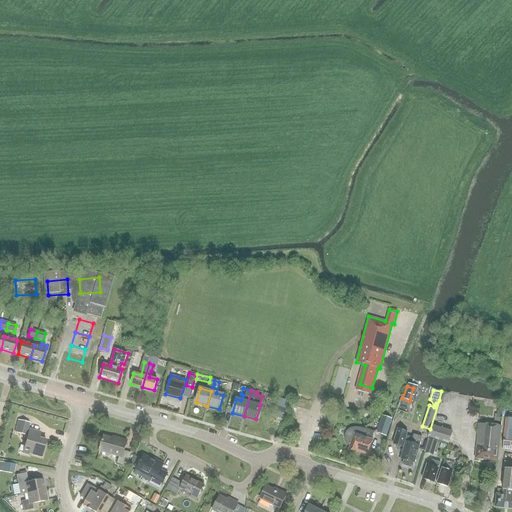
[(288,400),(282,399),(280,407),(285,409),(288,400)]
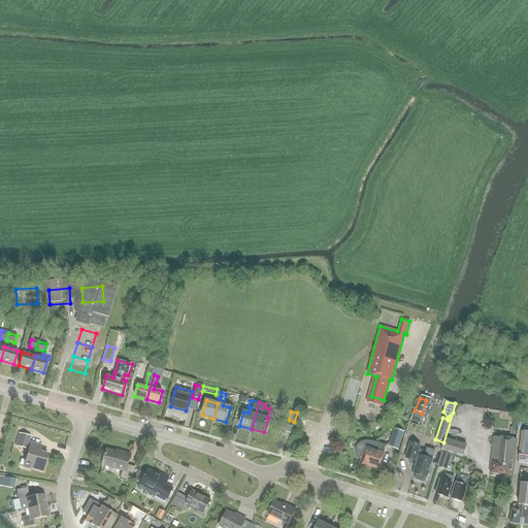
[(279,429),(292,432),(295,422),(294,422),(289,420),(283,419),(279,429)]
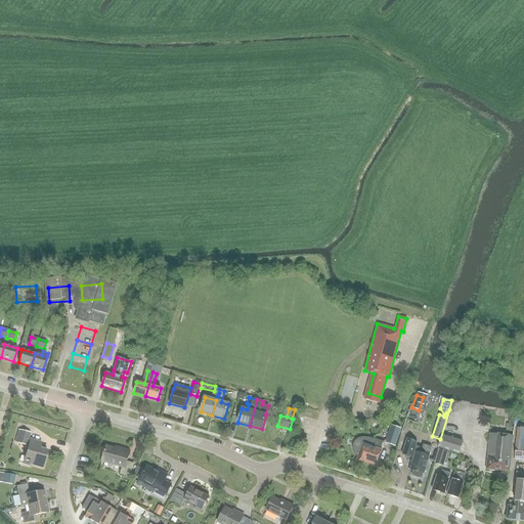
[(386,444),(395,447),(400,429),(391,426),(386,444)]
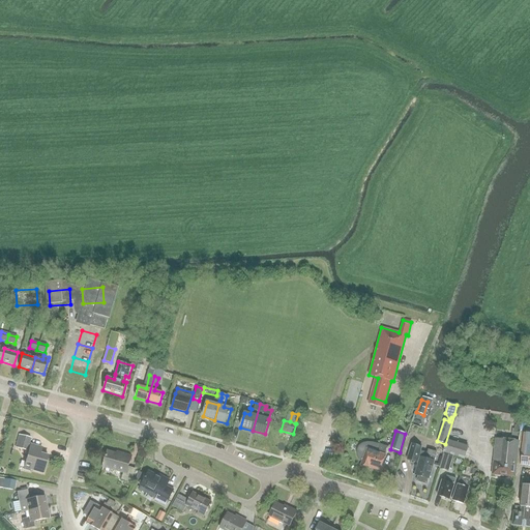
[(529,433),(524,433),(520,465),(529,465),(529,433)]
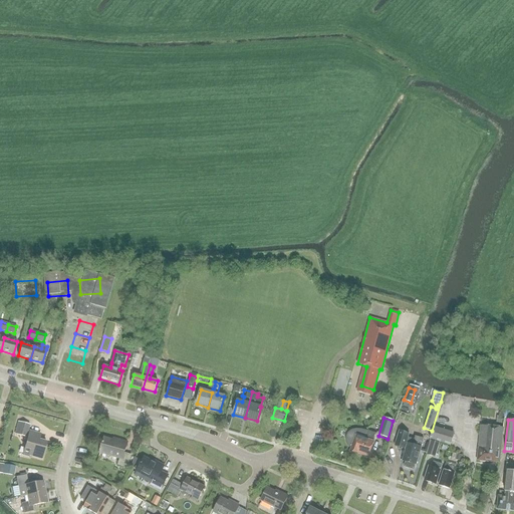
[(29,426),(18,423),(15,434),(27,438),(22,456),(27,457),(28,455),(41,459),(46,443),(38,440),(40,434),(29,432),(26,431),(28,426),(29,426)]
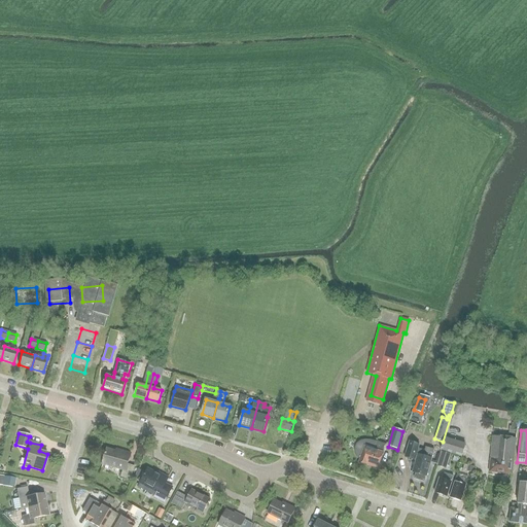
[(493,435),(493,436),(489,471),(512,475),(516,438),(493,435)]
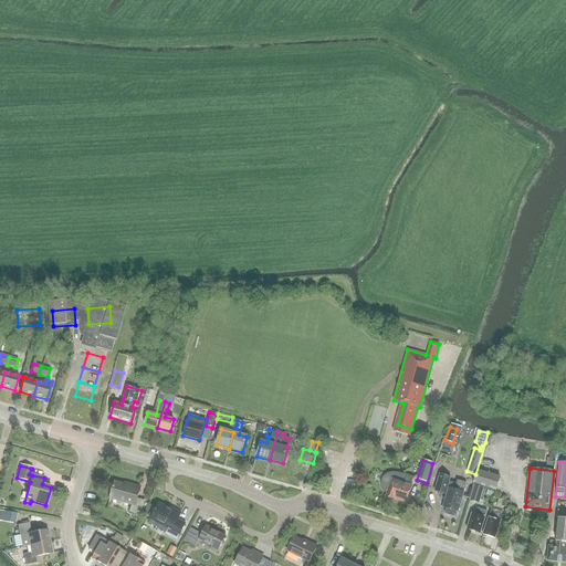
[(495,490),(500,477),(478,470),(473,483),(495,490)]
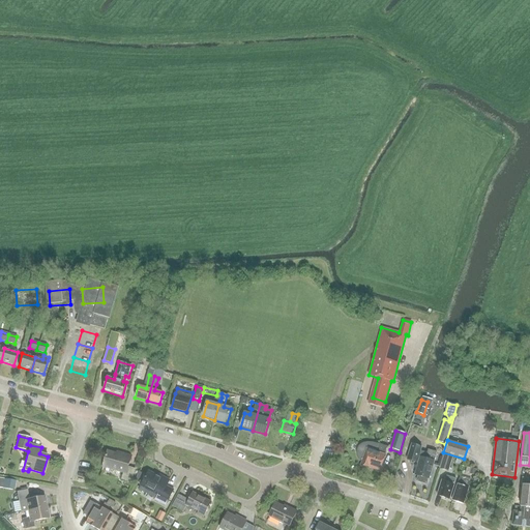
[(369,468),(369,467),(380,471),(385,455),(384,454),(387,447),(379,444),(378,445),(375,444),(373,444),(371,444),(369,443),(366,443),(364,444),(362,444),(361,445),(359,447),(359,448),(358,450),(358,452),(358,454),(358,457),(359,458),(362,461),(361,465),(369,468)]
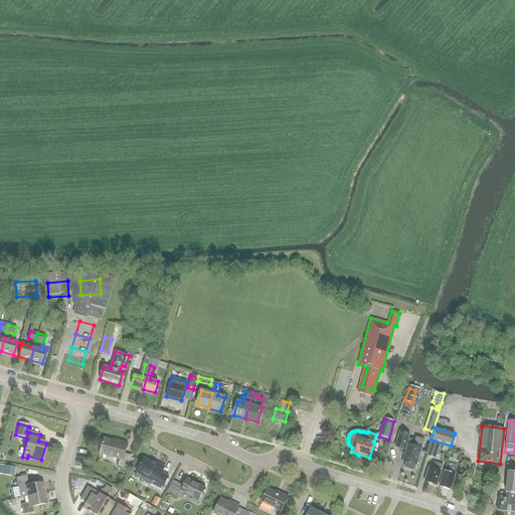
[(408,435),(398,432),(394,446),(405,450),(405,449),(406,449),(402,462),(406,463),(404,468),(414,471),(415,466),(416,466),(421,449),(422,443),(423,440),(415,438),(414,441),(407,439),(408,435)]
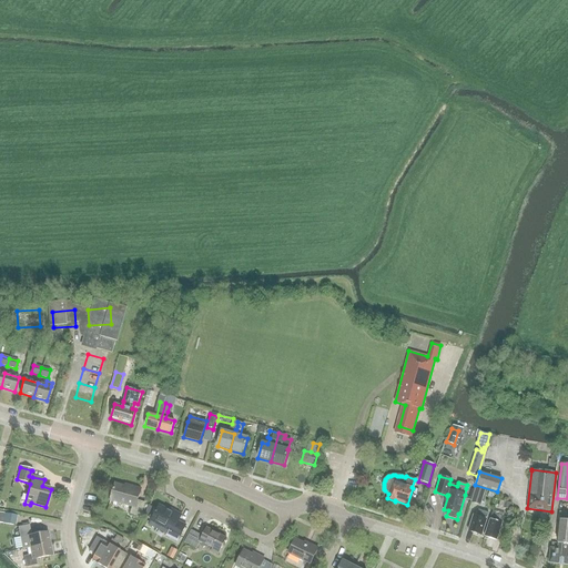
[(141,517),(144,503),(138,500),(141,489),(130,486),(130,488),(115,484),(110,500),(132,507),(130,514),(141,517)]
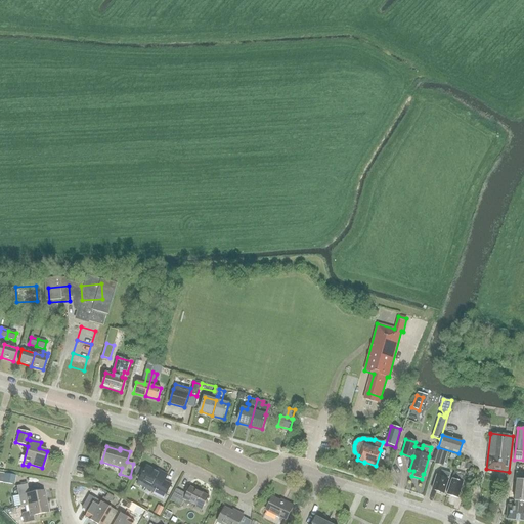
[(447,451),(440,449),(436,464),(443,466),(447,451)]
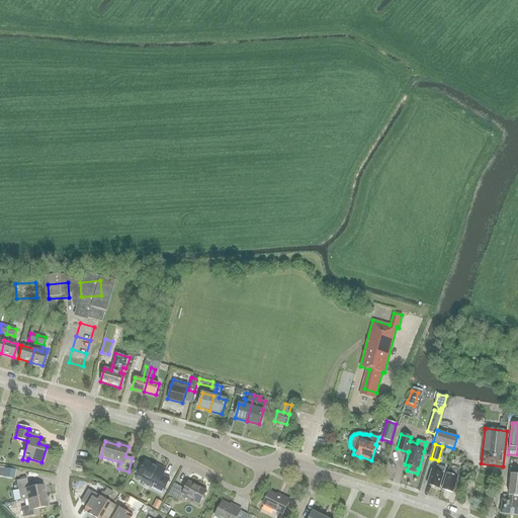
[(145,460),(138,473),(136,479),(152,488),(153,485),(164,490),(169,479),(162,476),(165,469),(158,465),(157,467),(145,460)]
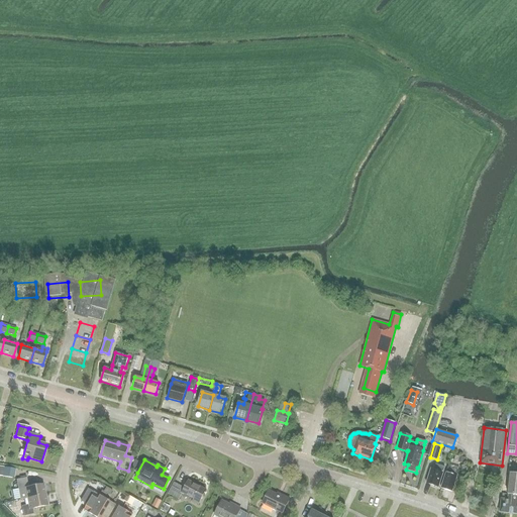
[(438,488),(444,468),(436,464),(434,471),(431,469),(426,484),(438,488)]
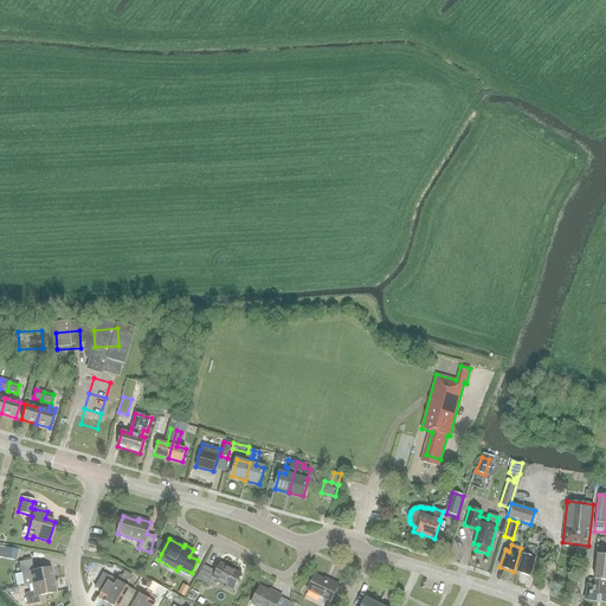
[(529,577),(535,559),(532,558),(534,550),(528,548),(528,546),(526,545),(516,572),(529,577)]
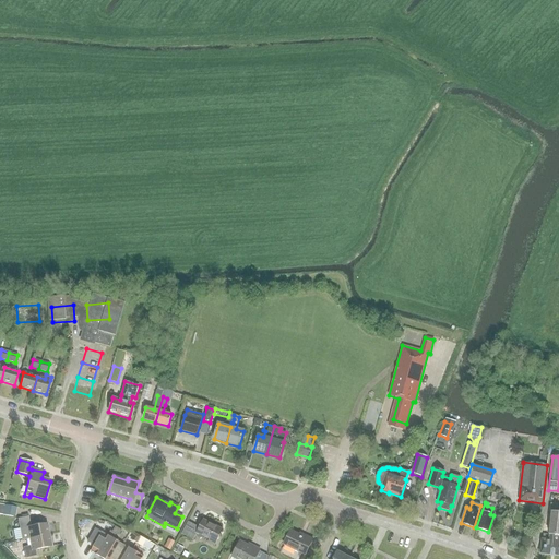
[(0,514),(14,518),(16,508),(0,504),(0,514)]
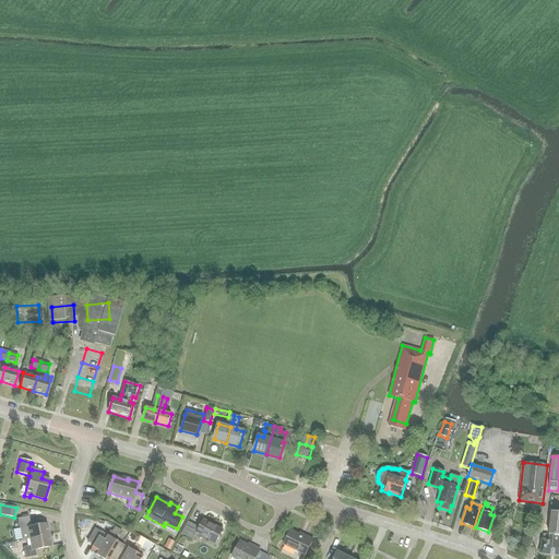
[(558,511),(551,511),(549,534),(549,536),(558,536),(558,511)]
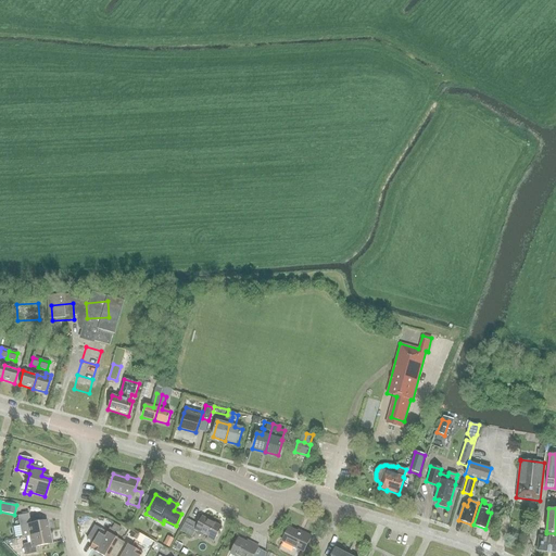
[(29,536),(49,532),(46,520),(30,523),(28,514),(17,516),(19,520),(20,531),(22,536),(29,535),(29,536)]
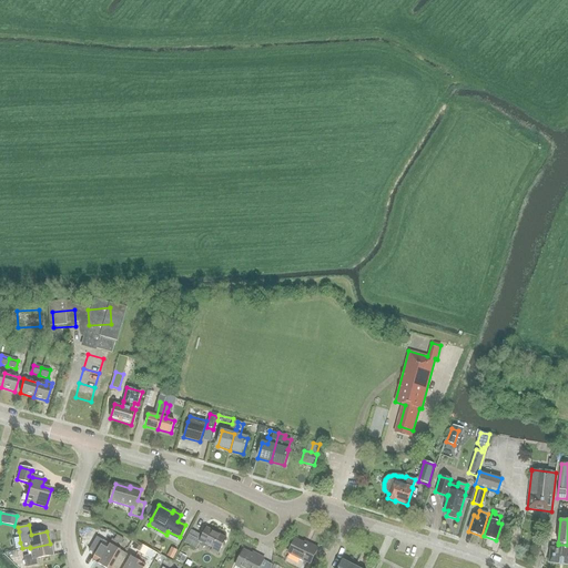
[(202,536),(196,533),(191,530),(184,543),(196,549),(200,541),(212,548),(211,551),(217,555),(225,539),(206,528),(202,536)]
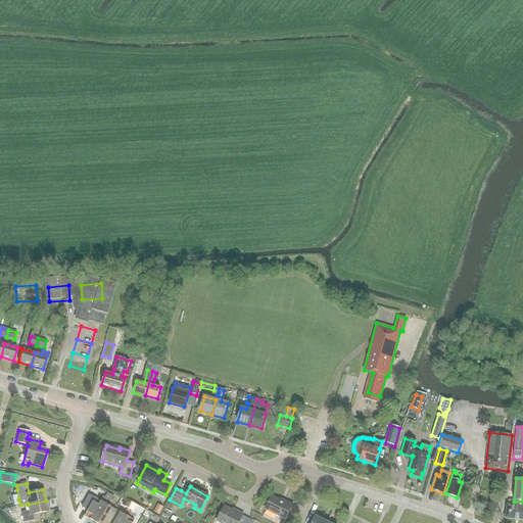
[(95,497),(85,516),(95,522),(105,504),(107,500),(104,497),(103,496),(100,501),(95,497)]
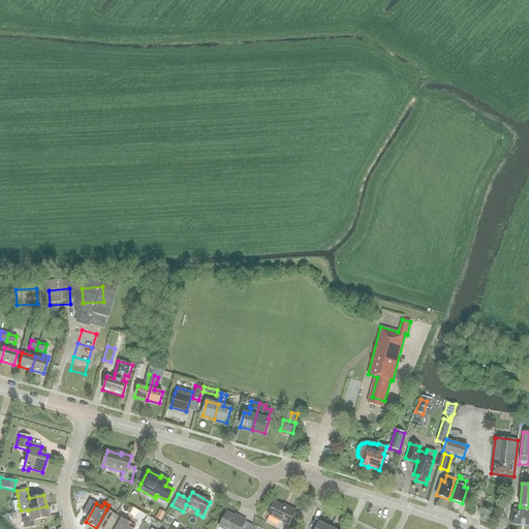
[(288,525),(296,510),(288,506),(287,508),(275,502),(269,516),(288,525)]
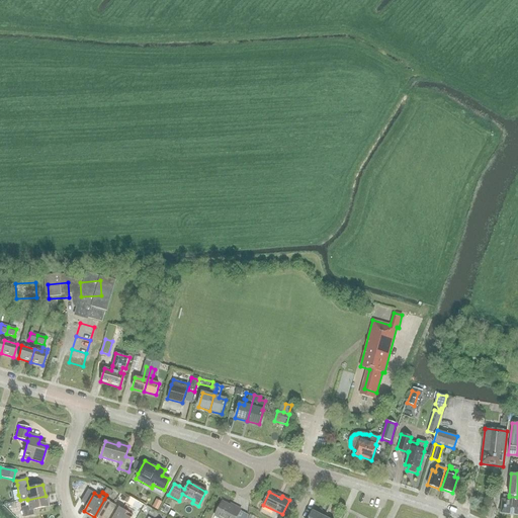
[(509,495),(508,500),(502,500),(501,514),(517,515),(517,497),(509,497),(509,495)]
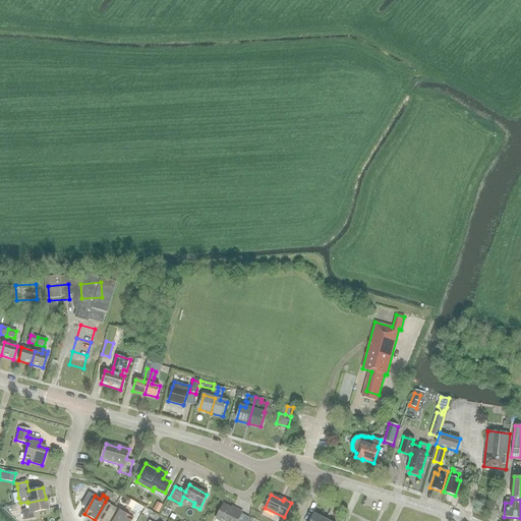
[(48,510),(46,499),(27,503),(29,509),(21,510),(23,520),(34,518),(33,513),(48,510)]
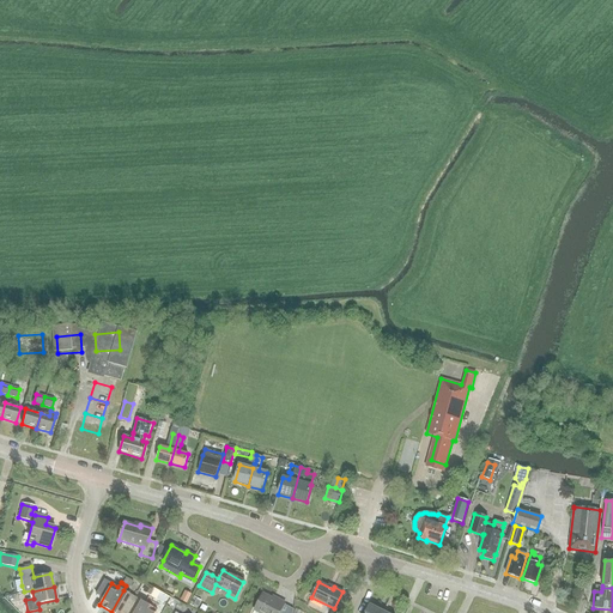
[(170,598),(155,589),(150,598),(159,602),(157,606),(164,610),(170,598)]
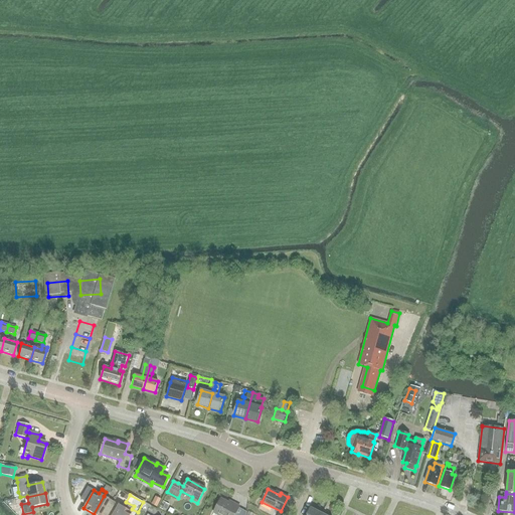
[(94,514),(95,514),(105,514),(113,501),(104,496),(94,514)]
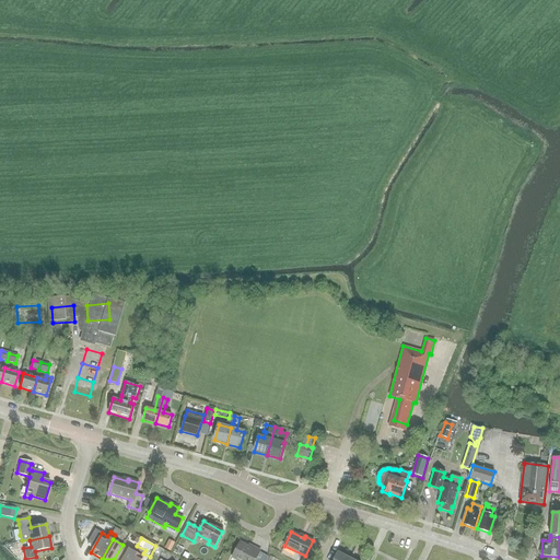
[(264,559),(266,557),(259,553),(260,550),(253,546),(252,548),(241,543),(233,558),(236,559),(264,559)]
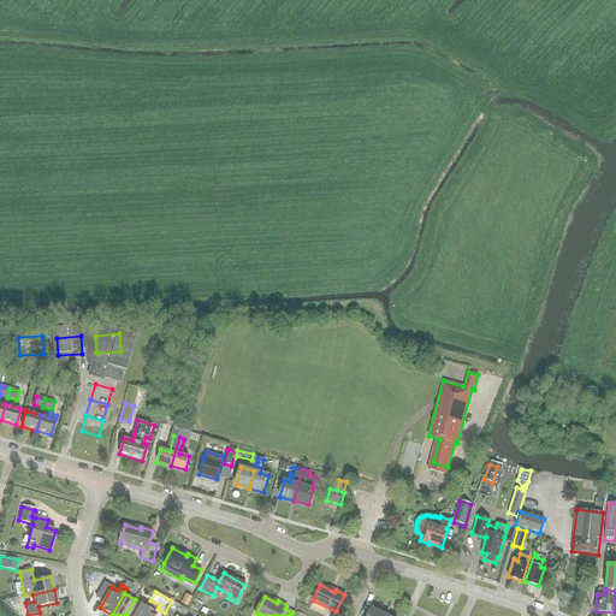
[(135,599),(125,615),(140,615),(147,606),(135,599)]
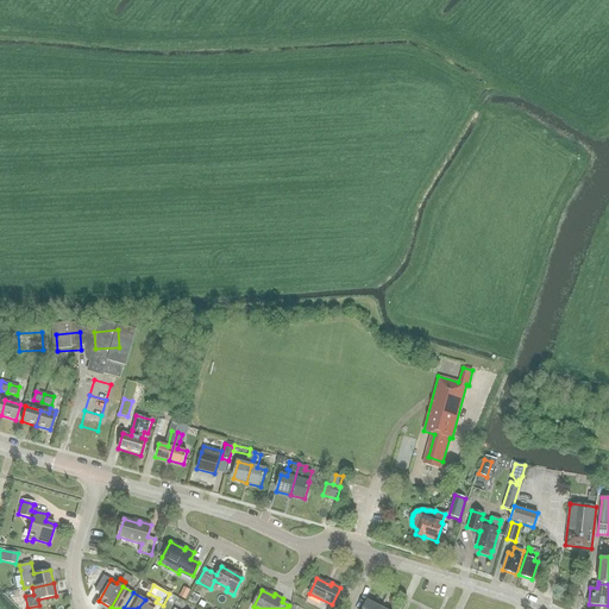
[(200,597),(192,592),(188,601),(195,604),(200,597)]
